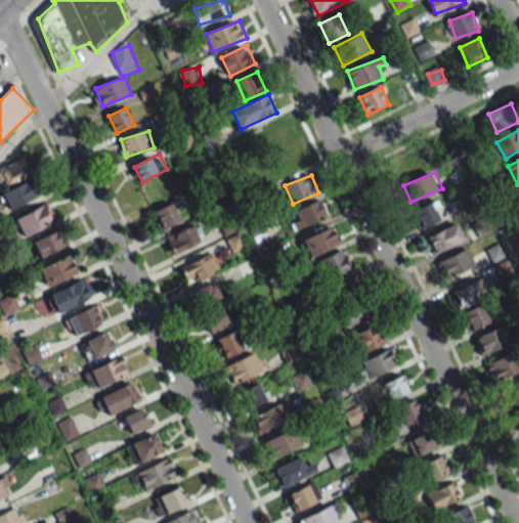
[(10,211),(39,197),(32,180),(2,194),(10,211)]
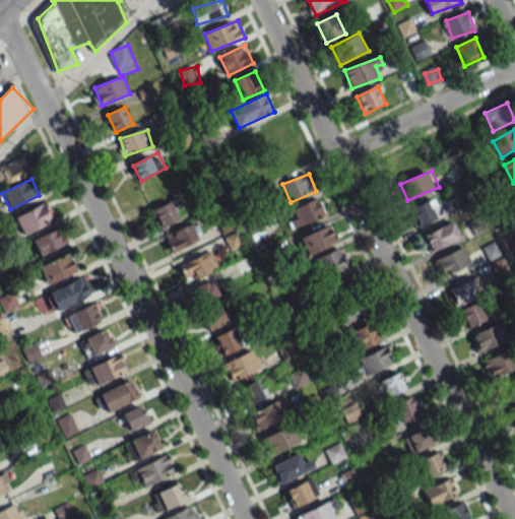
[(328,214),(320,198),(291,211),(298,229),(328,214)]
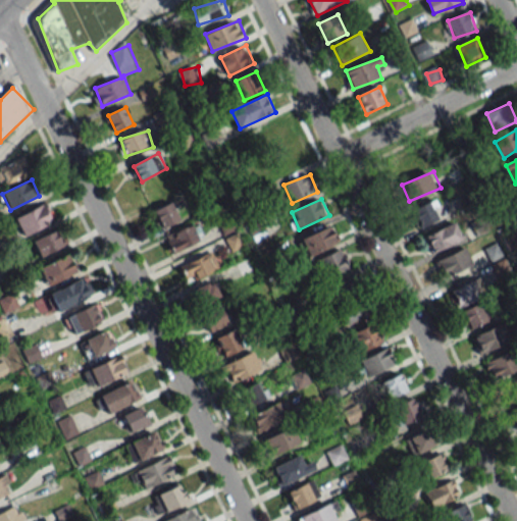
[(444,217),(435,200),(413,211),(421,229),(444,217)]
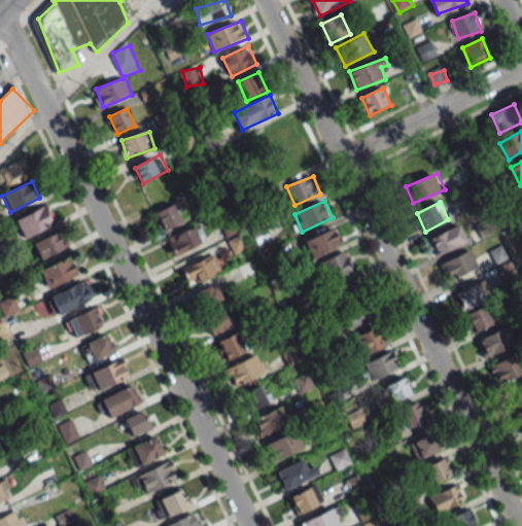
[(157,213),(166,232),(184,222),(174,204),(157,213)]
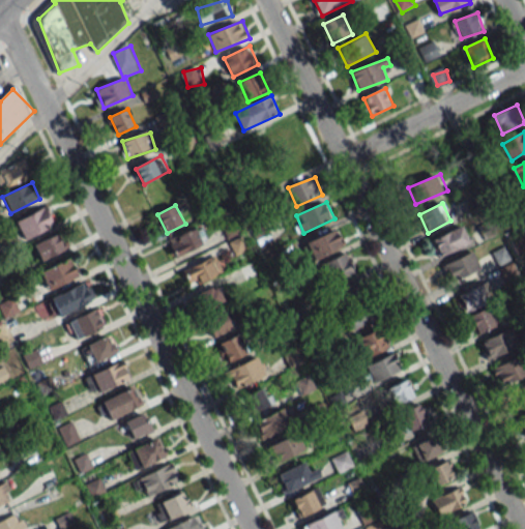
[(58,224),(50,206),(17,222),(26,240),(58,224)]
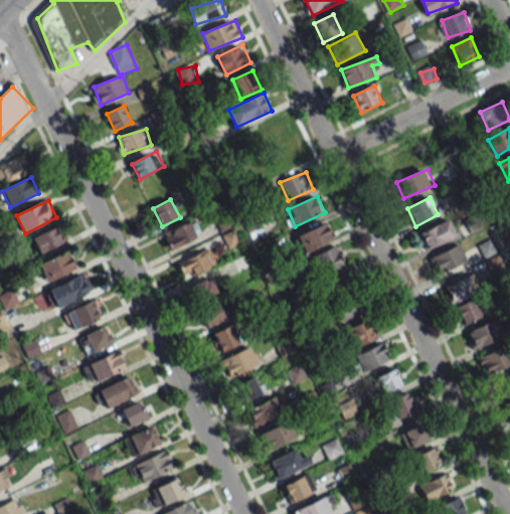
[(223,231),(233,227),(228,217),(219,222),(223,231)]
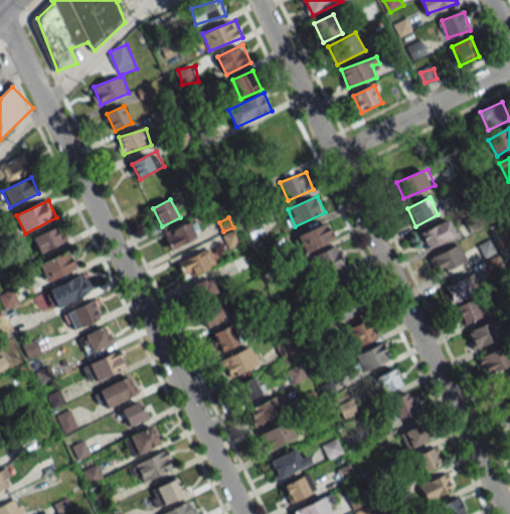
[(165,234),(173,250),(204,235),(195,218),(165,234)]
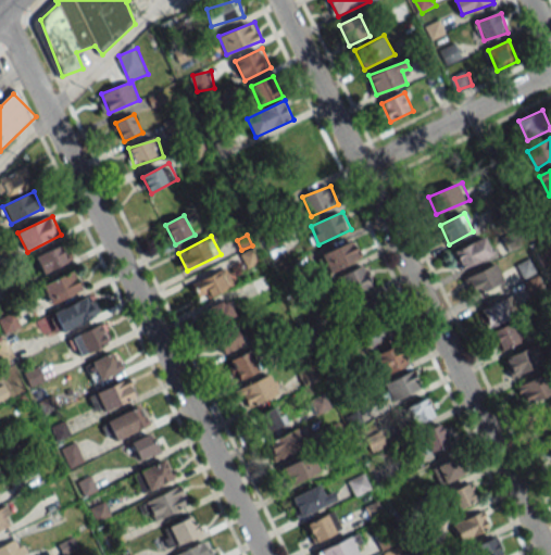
[(453,253),(462,270),(495,254),(486,237),(453,253)]
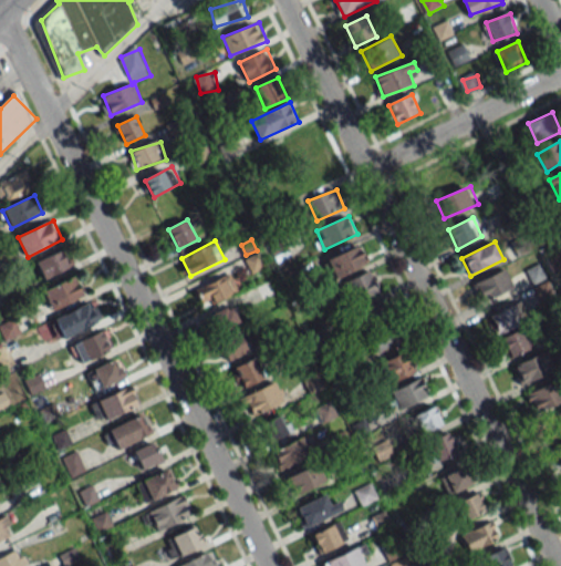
[(336,278),(369,265),(361,246),(329,259),(336,278)]
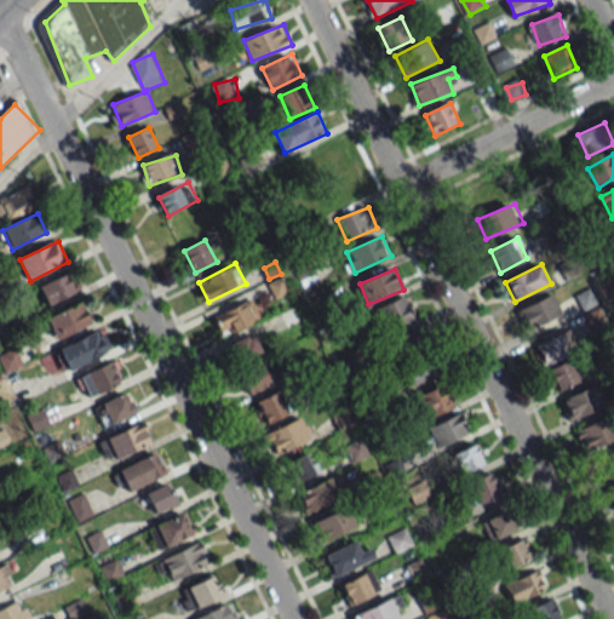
[(50,305),(80,292),(72,274),(41,287),(50,305)]
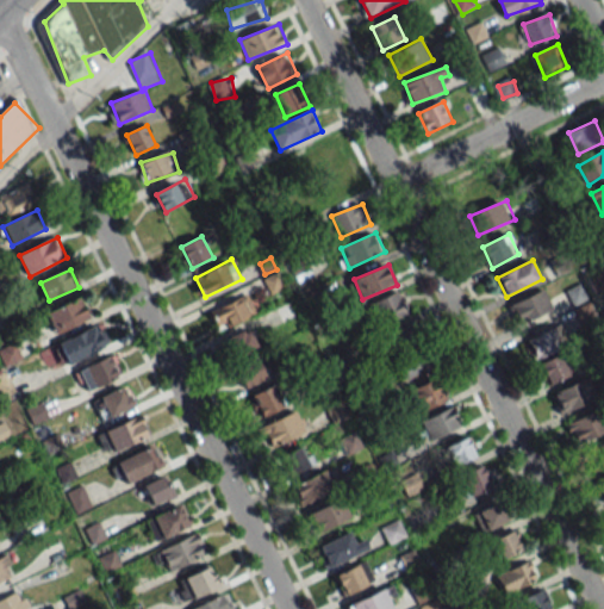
[(512,306),(522,325),(554,309),(545,290),(512,306)]
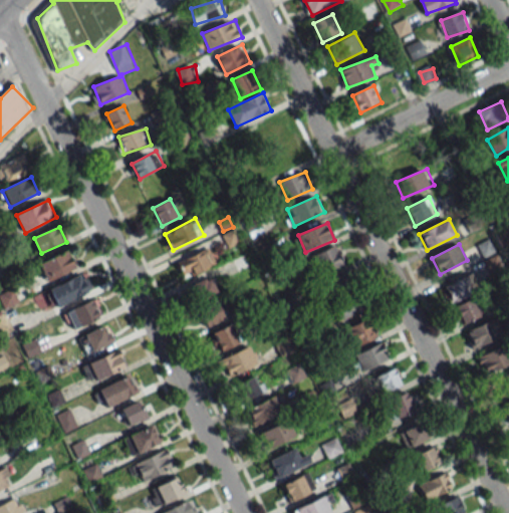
[(324,274),(346,262),(337,245),(314,257),(324,274)]
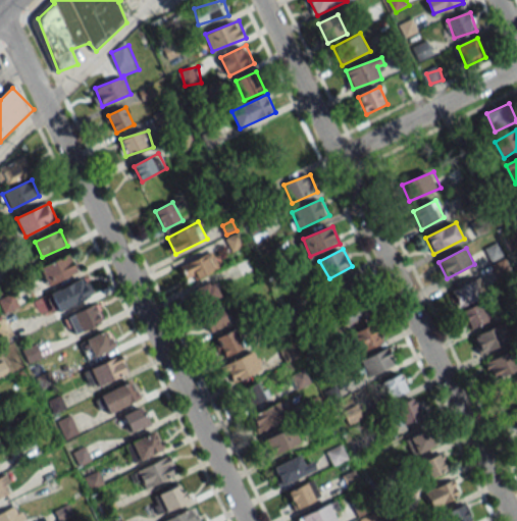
[(221,269),(212,252),(182,267),(191,284),(221,269)]
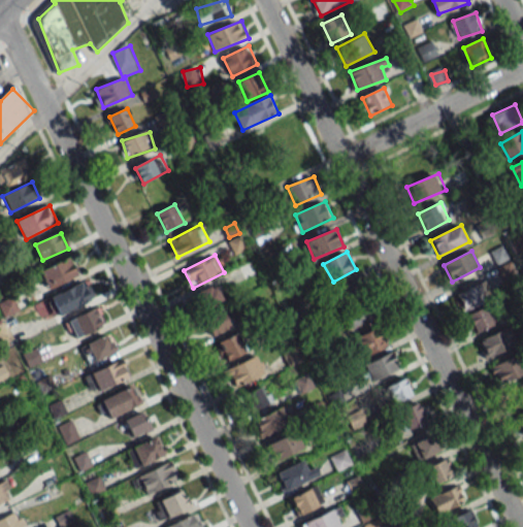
[(41,269),(48,289),(80,277),(74,258),(41,269)]
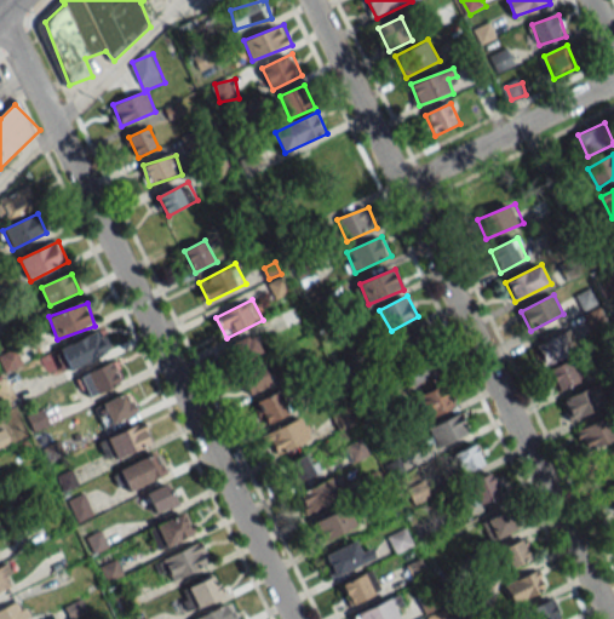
[(402,360),(437,344),(429,326),(395,342),(402,360)]
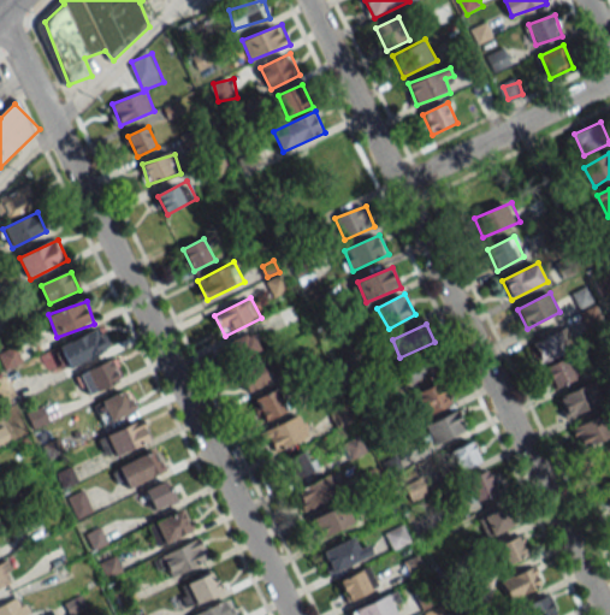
[(110,349),(100,329),(60,347),(70,368),(110,349)]
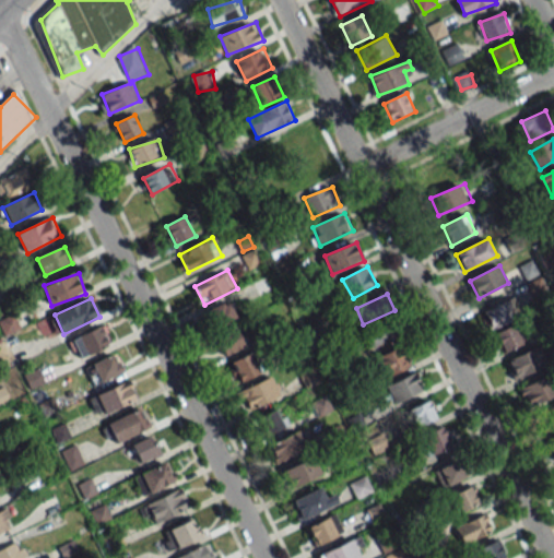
[(205,312),(214,331),(238,319),(230,301),(205,312)]
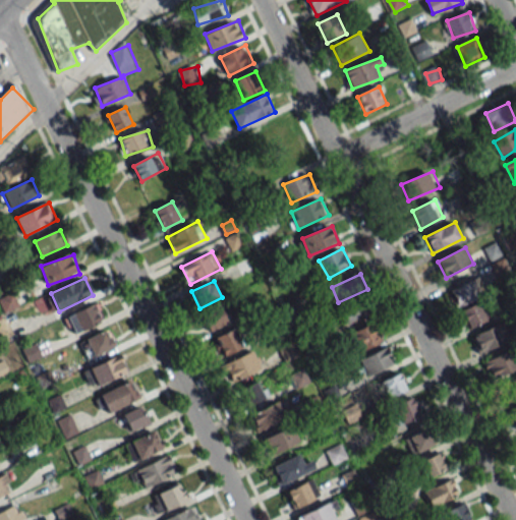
[(453,290),(459,306),(482,296),(475,281),(453,290)]
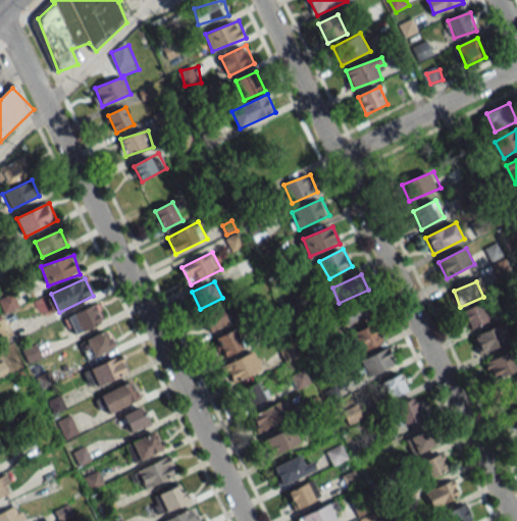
[(105,320),(96,303),(66,319),(76,336),(105,320)]
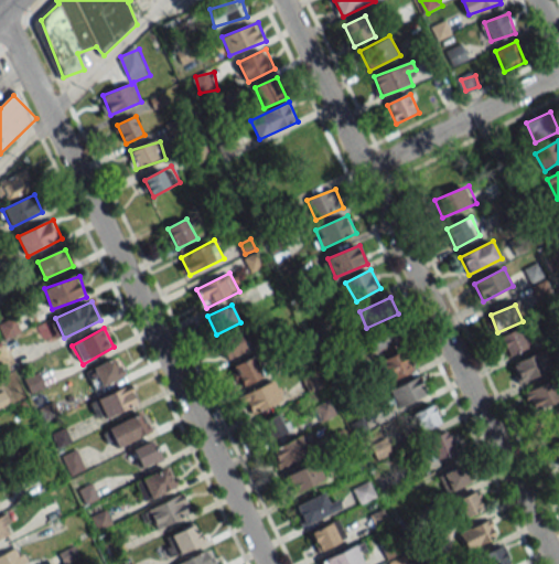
[(374,357),(402,346),(396,329),(367,339),(374,357)]
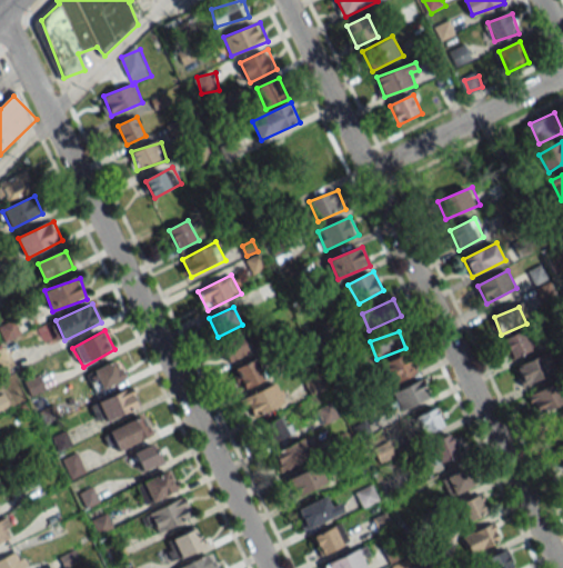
[(533,350),(523,331),(505,340),(515,359),(533,350)]
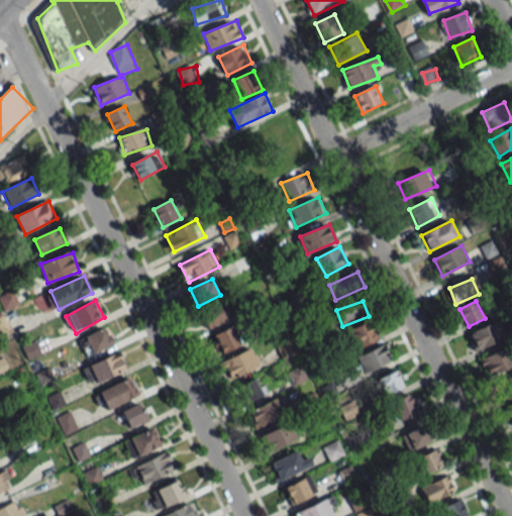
[(211,330),(230,318),(220,302),(201,314),(211,330)]
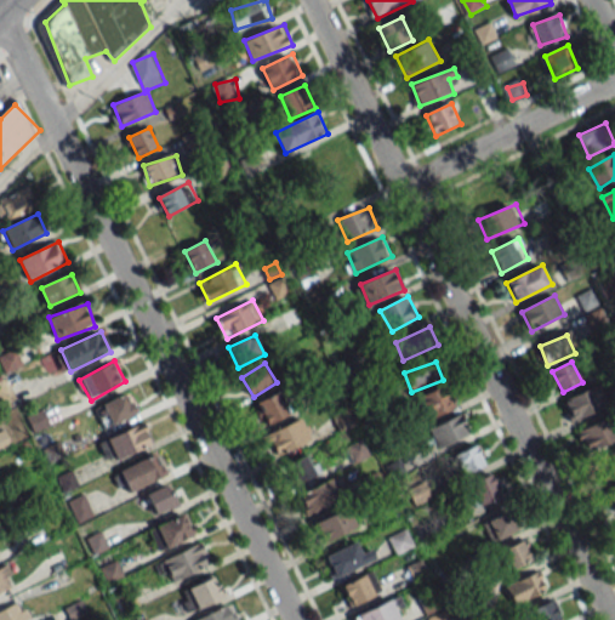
[(608,404),(598,385),(565,403),(576,422),(608,404)]
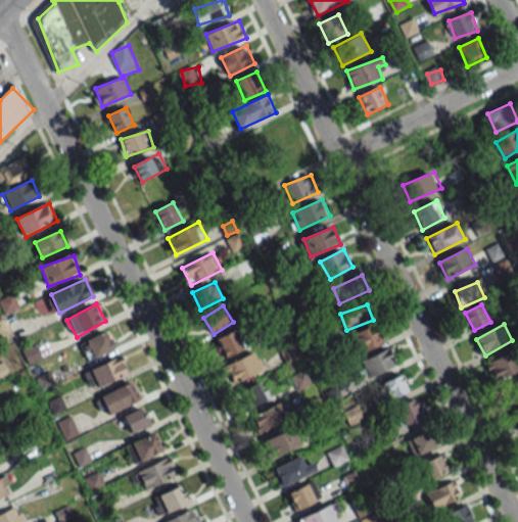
[(386,342),(378,325),(354,336),(362,353),(386,342)]
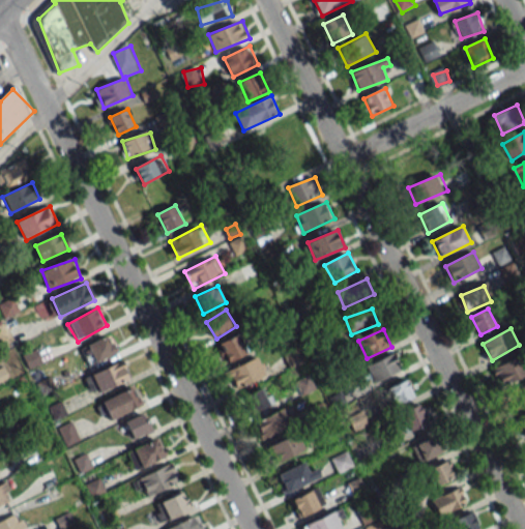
[(249,354),(239,334),(221,344),(230,363),(249,354)]
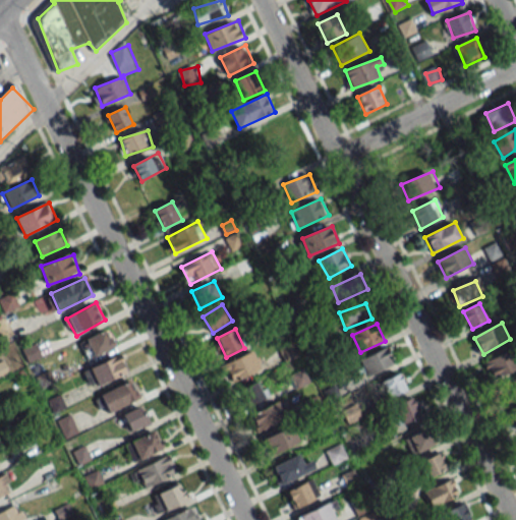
[(89,359),(116,347),(109,330),(81,343),(89,359)]
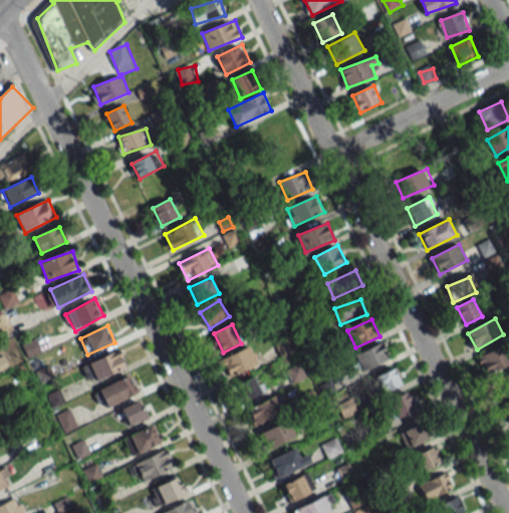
[(357,355),(366,371),(392,358),(383,342),(357,355)]
